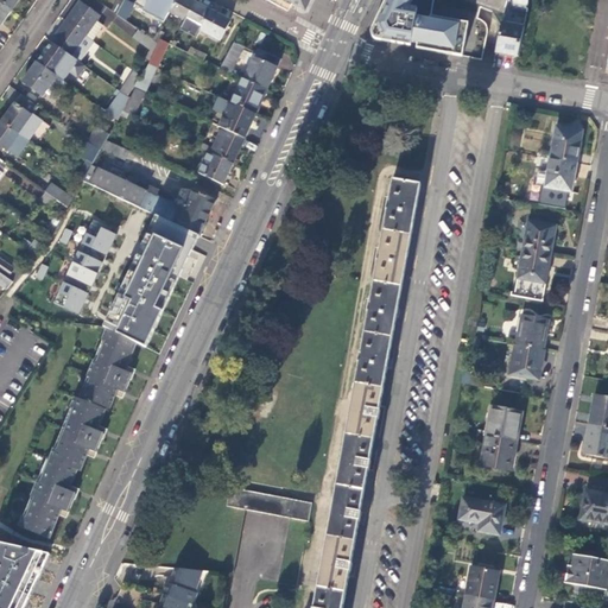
[(0,0),(0,1),(12,10),(19,0),(0,0)]
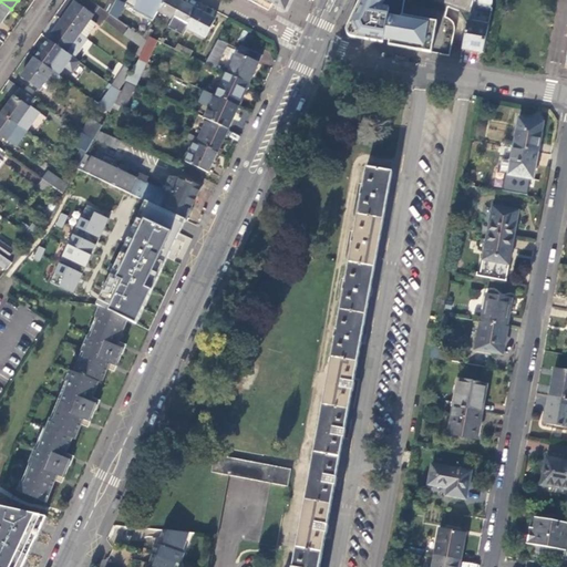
[(157,13),(164,0),(137,0),(135,6),(155,17),(157,13)]
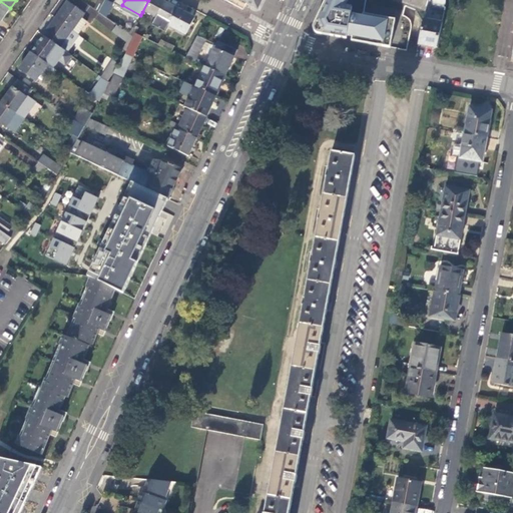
[(164,4),(156,0),(148,0),(142,12),(156,19),(164,4)]
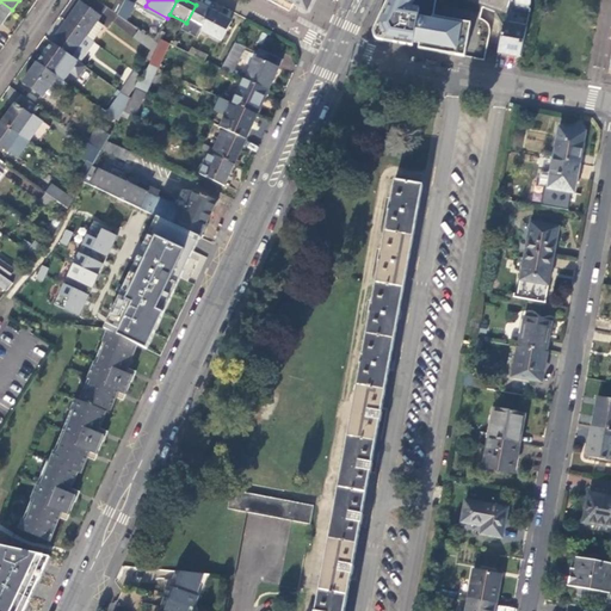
[(284,0),(307,12),(312,4),(313,0),(284,0)]
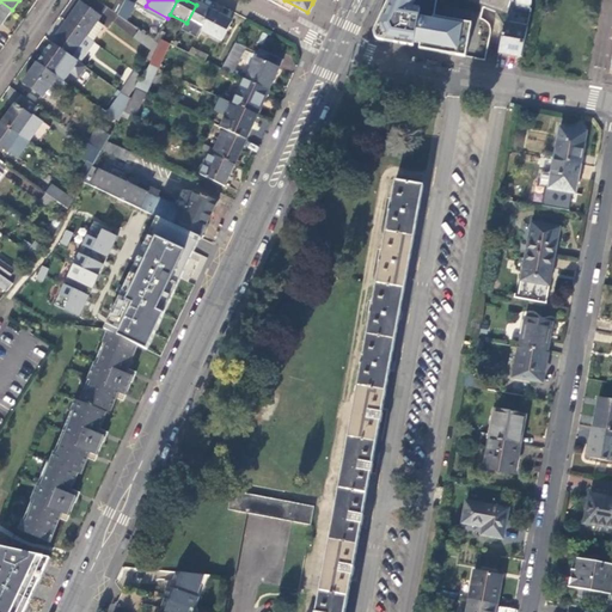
[(387,0),(374,28),(383,42),(414,48),(415,43),(421,44),(420,50),(466,59),(472,26),(435,18),(438,0),(387,0)]
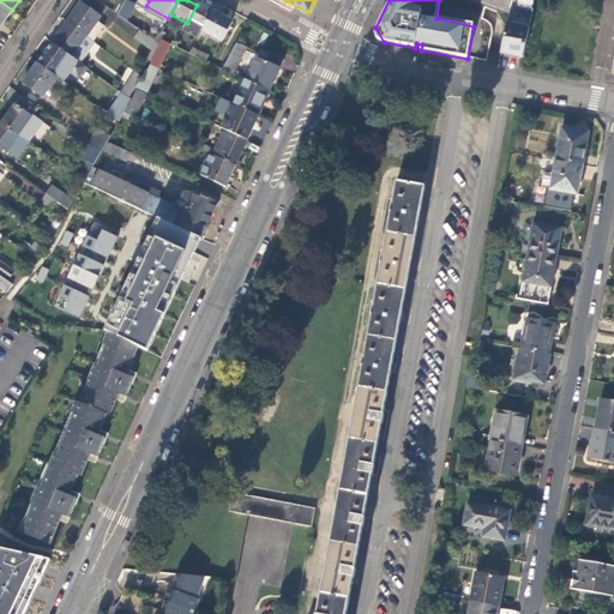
[(509,0),(465,0),(504,14),(509,0)]
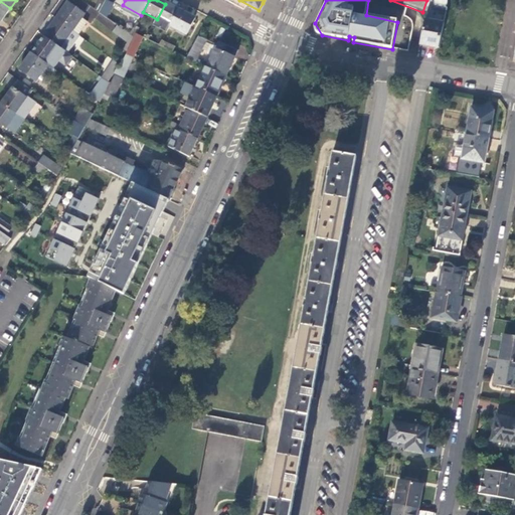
[(432,0),(431,7),(444,10),(446,0),(432,0)]
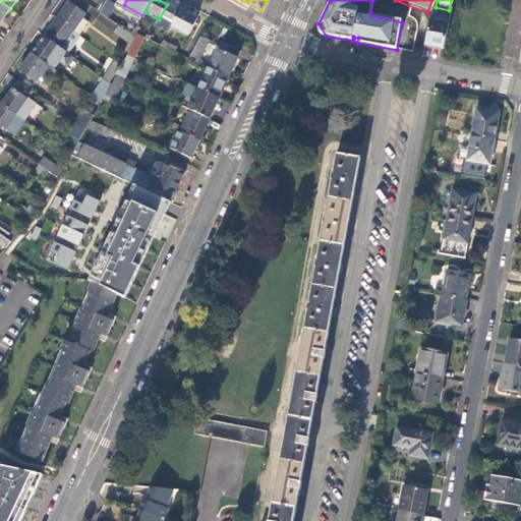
[(0,21),(10,8),(0,1),(0,21)]
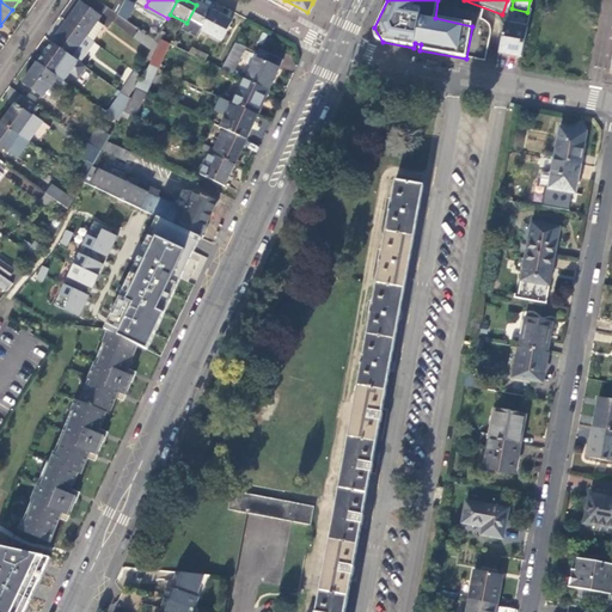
[(127,23),(135,7),(127,1),(118,17),(127,23)]
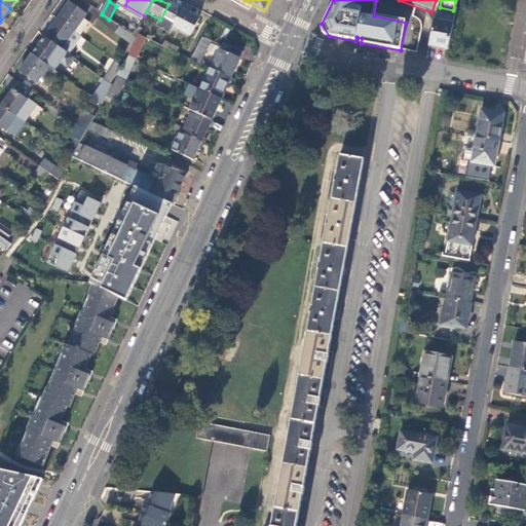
[(69,3),(57,20),(74,32),(79,36),(88,24),(82,21),(85,15),(69,3)]
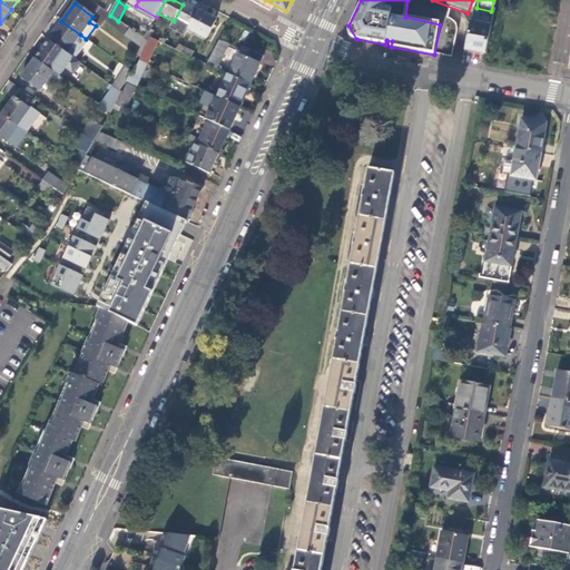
[(197,11),(183,5),(174,21),(187,29),(197,11)]
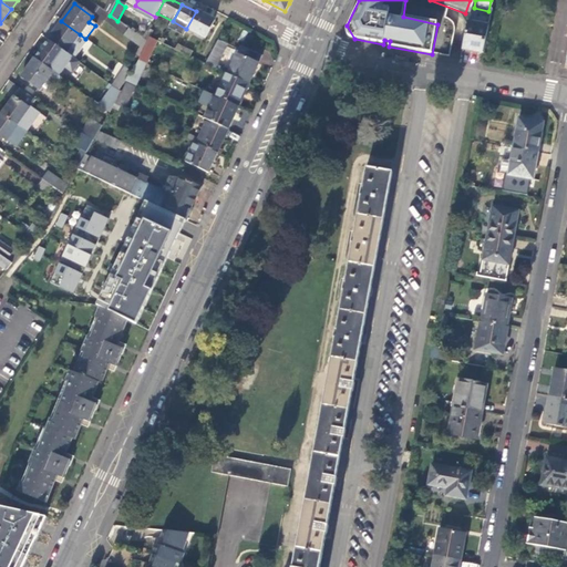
[(133,10),(125,7),(117,21),(124,27),(133,10)]
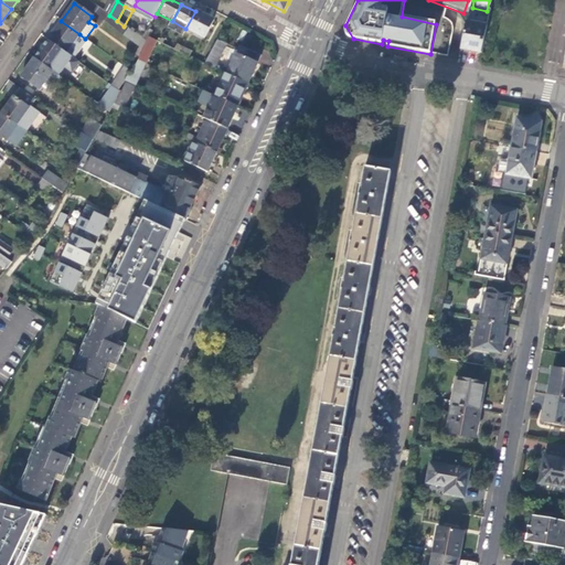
[(213,21),(195,11),(185,29),(185,30),(204,40),(213,21)]
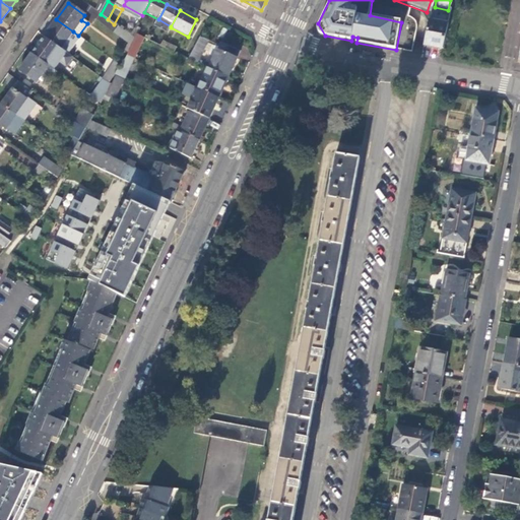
[(430,11),(423,47),(440,50),(447,14),(430,11)]
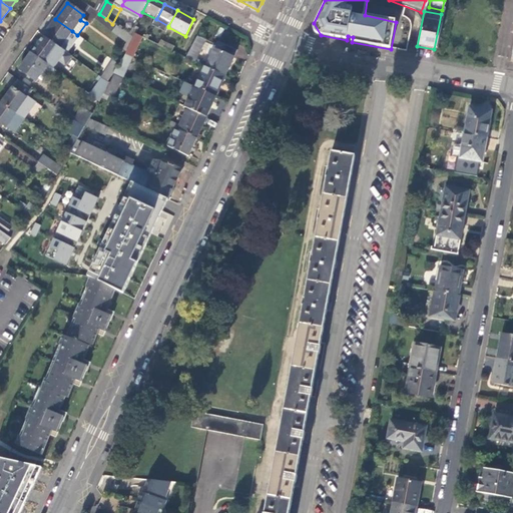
[(72,31),(55,19),(43,36),(60,48),(72,31)]
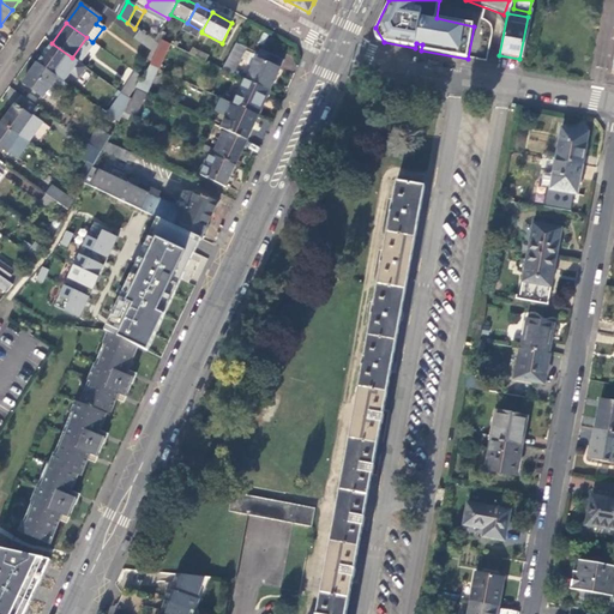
[(158,46),(155,43),(139,31),(133,38),(151,52),(145,59),(150,62),(158,46)]
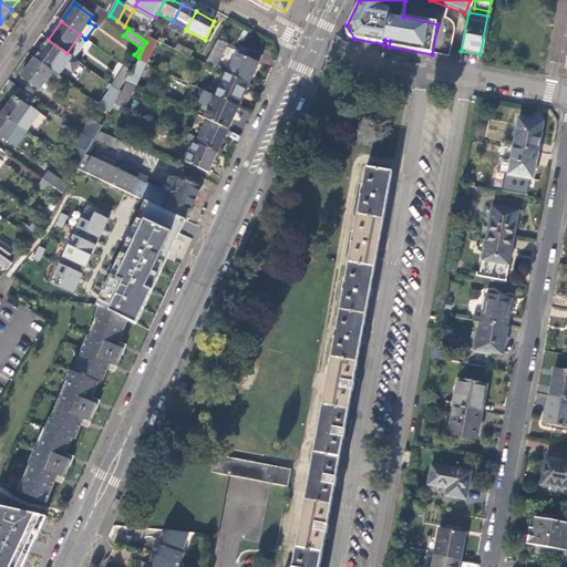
[(152,32),(147,30),(143,40),(146,42),(148,38),(152,32)]
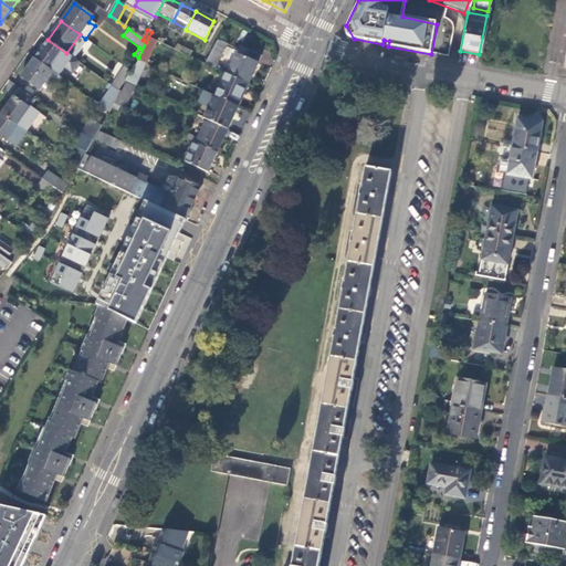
[(85,39),(80,34),(66,53),(74,59),(87,41),(85,39)]
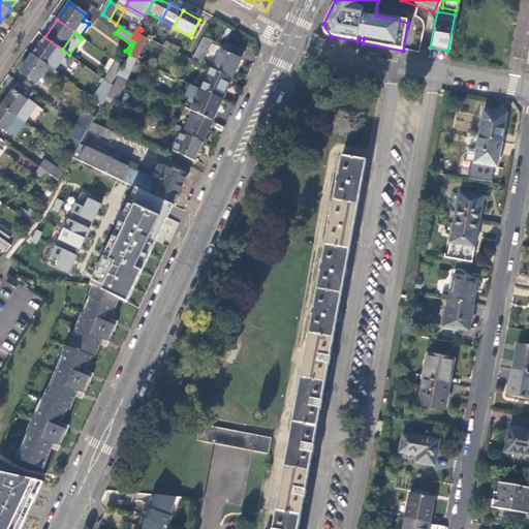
[(146,38),(138,35),(136,39),(129,54),(127,57),(134,61),(146,38)]
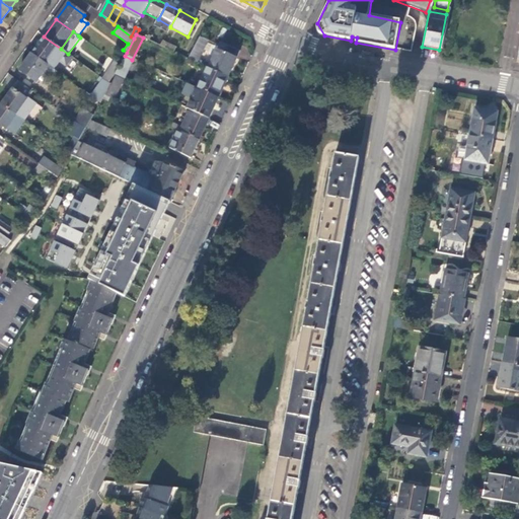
[(163,41),(150,34),(147,40),(160,46),(162,42),(163,41)]
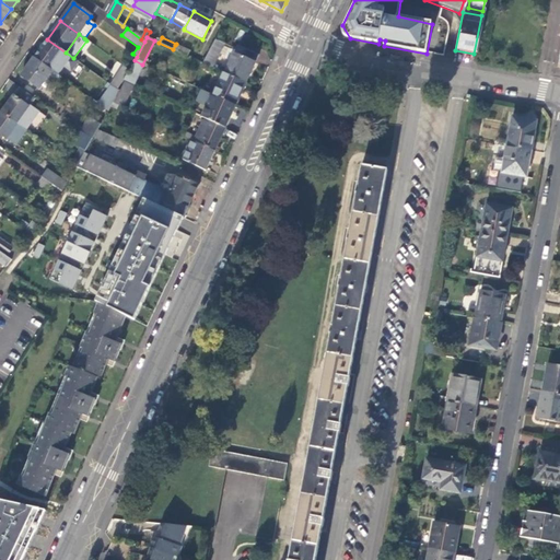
[(47,39),(33,58),(53,71),(58,76),(63,67),(70,72),(78,61),(73,58),(66,53),(47,39)]
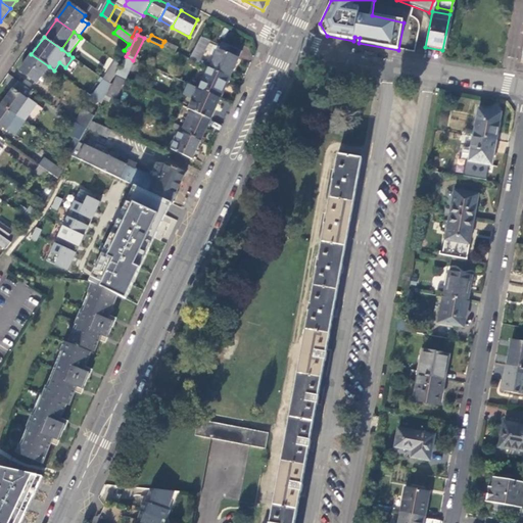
[(208,41),(201,38),(189,59),(207,67),(230,79),(242,53),(222,44),(210,65),(198,60),(208,41)]
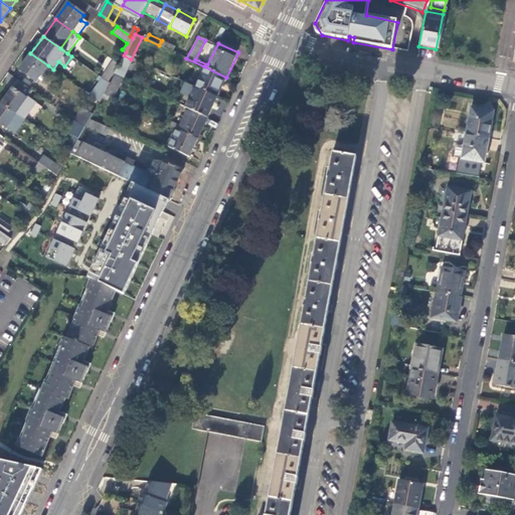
[(161,41),(159,45),(172,51),(174,47),(161,41)]
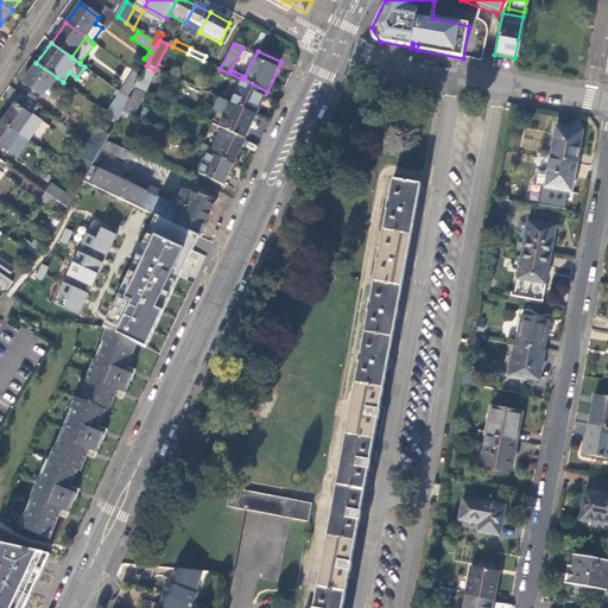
[(57,77),(36,63),(21,82),(42,97),(45,93),(57,77)]
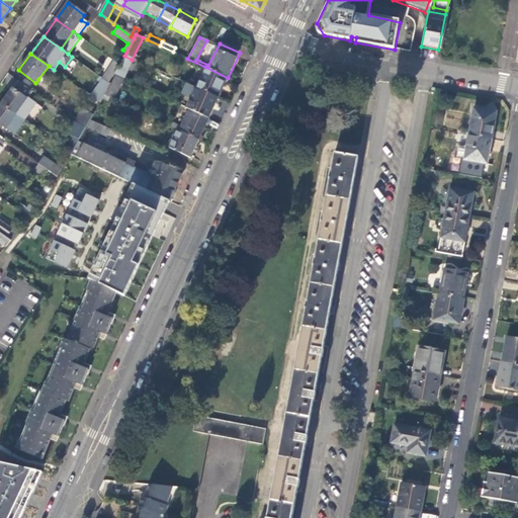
[(132,60),(124,56),(119,66),(118,68),(126,72),(132,60)]
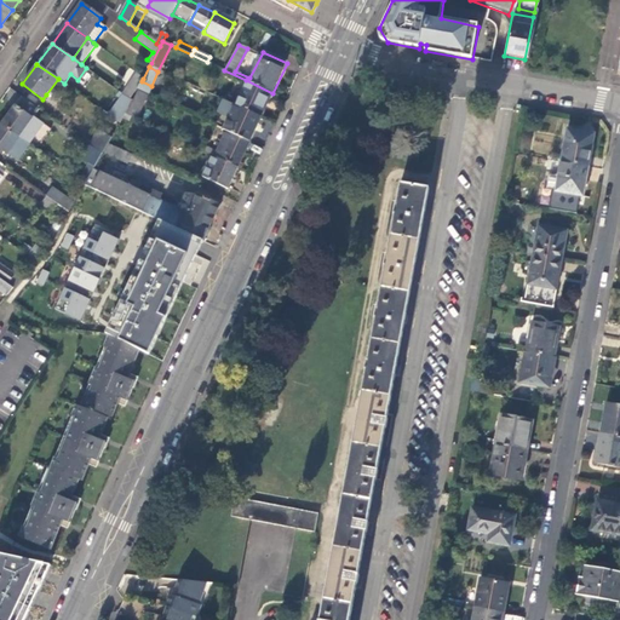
[(142,81),(143,79),(136,74),(122,95),(132,101),(137,89),(142,81)]
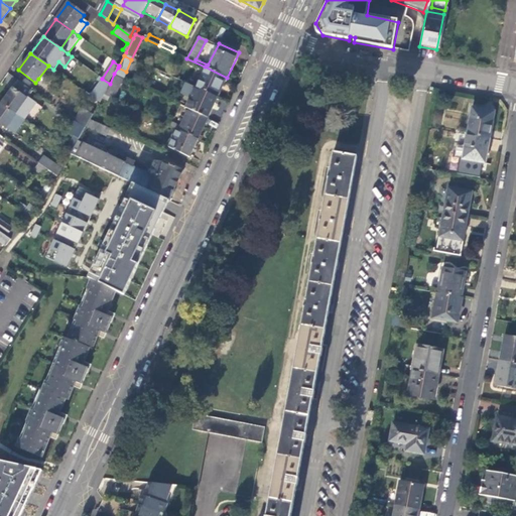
[(53,70),(48,66),(38,79),(42,82),(43,80),(47,83),(55,72),(53,70)]
